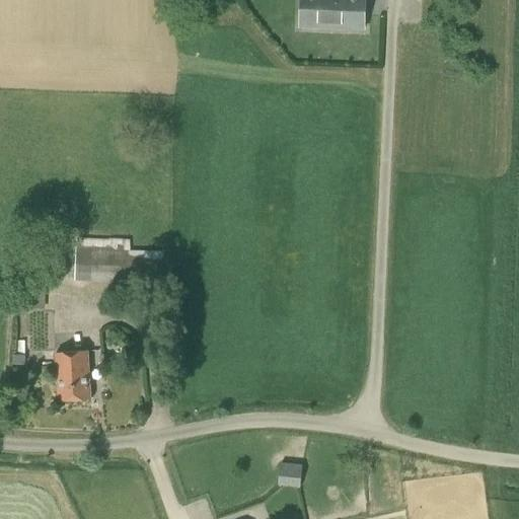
[(301,0),(300,28),(364,30),(365,0),(301,0)]
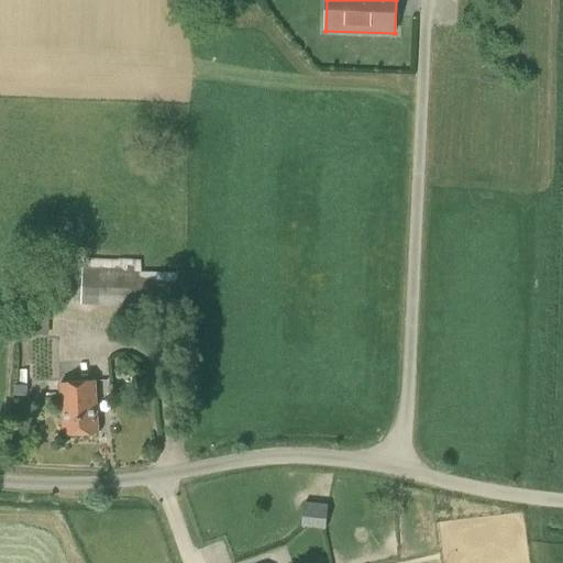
[(141,262),(83,260),(80,307),(176,311),(177,274),(141,273),(141,262)]
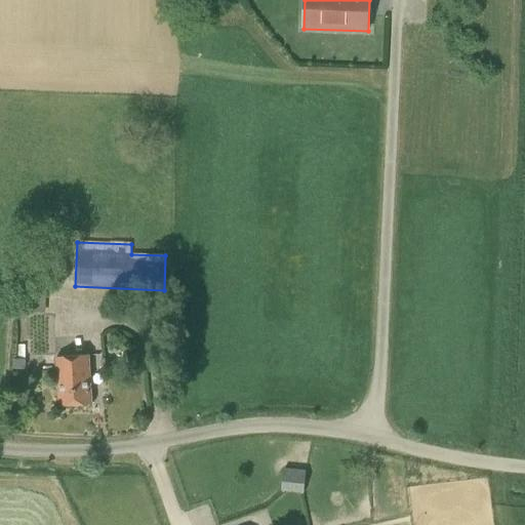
[(25,346),(17,346),(17,361),(13,361),(13,371),(24,371),(25,361),(25,346)]
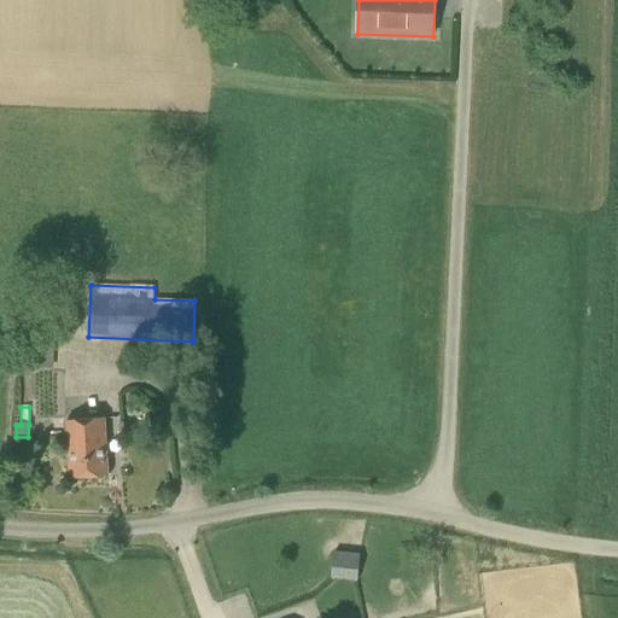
[(108,477),(104,420),(66,423),(69,479),(108,477)]
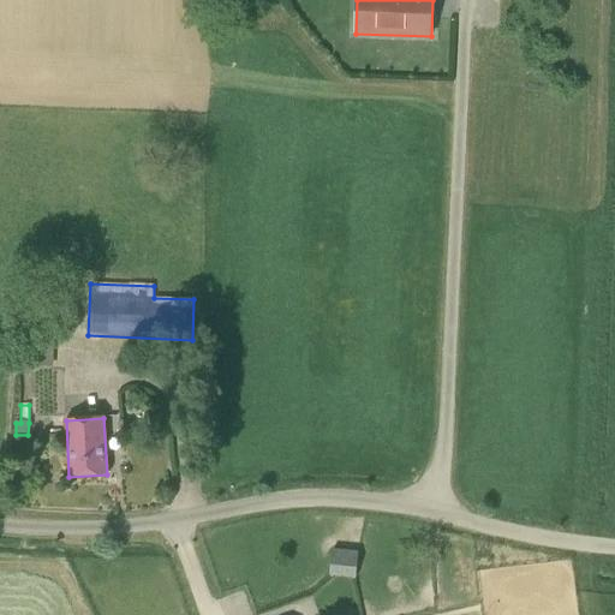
[(358,551),(333,549),(329,579),(356,581),(358,551)]
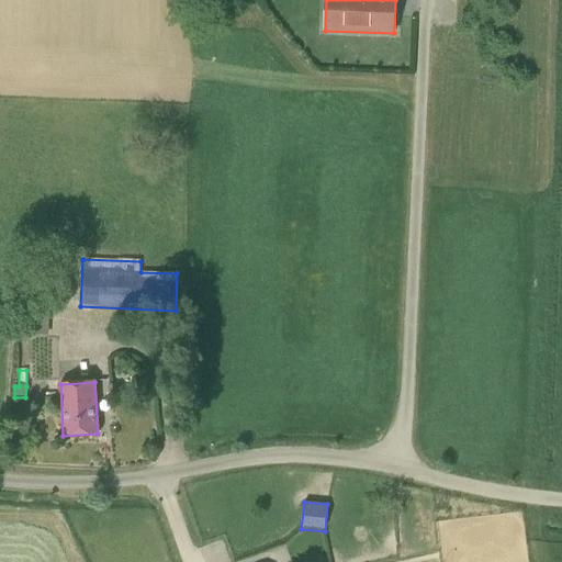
All buildings are outlined.
